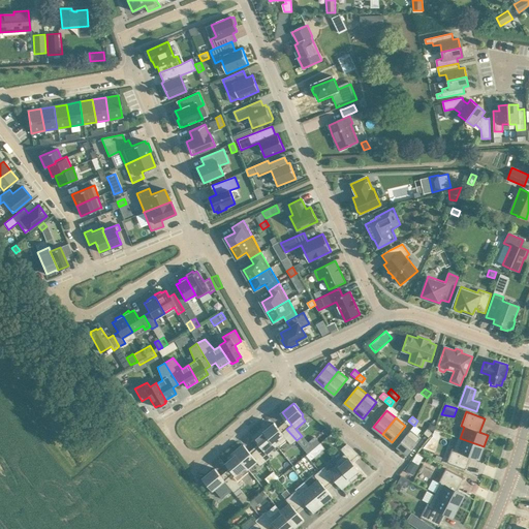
[(274,424),(265,431),(277,445),(279,447),(287,440),(291,445),(297,440),(286,429),(282,432),(274,424)]
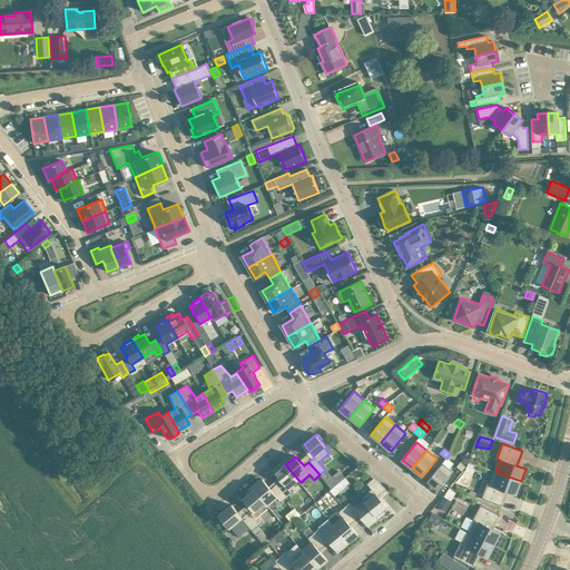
[(298,480),(285,464),(283,462),(273,471),(281,480),(276,484),(284,494),(286,498),(293,493),(288,489),(298,480)]
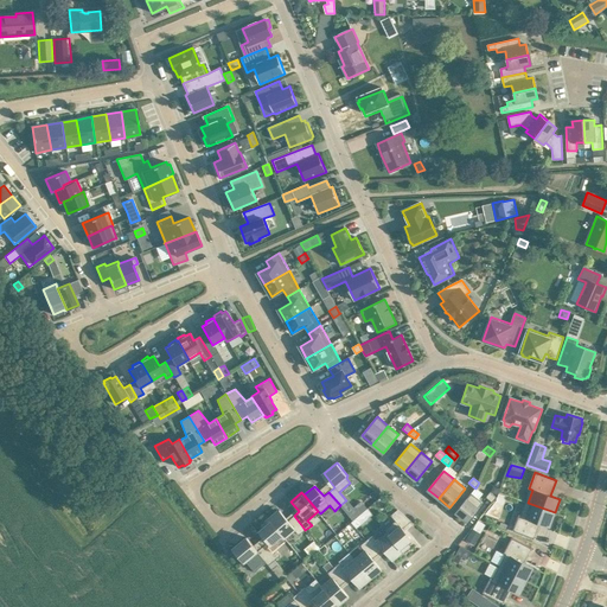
[(486,497),(493,503),(497,498),(491,492),(486,497)]
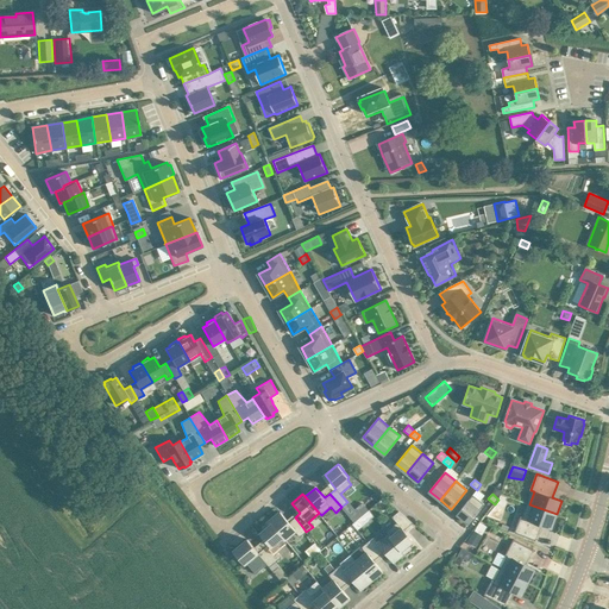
[(472,495),(458,514),(469,523),(484,504),(472,495)]
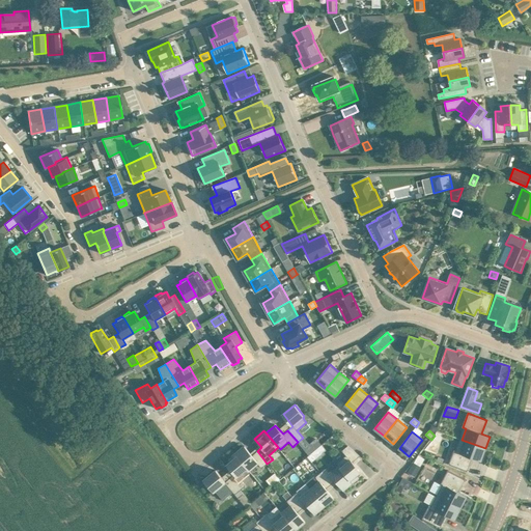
[(434,438),(424,449),(437,453),(444,434),(437,431),(434,438)]
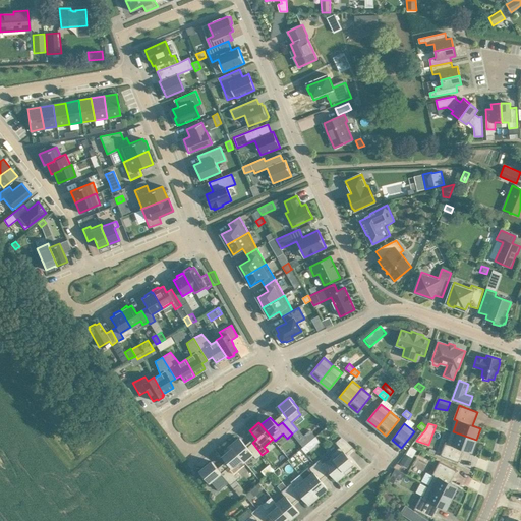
[(319,426),(312,430),(316,436),(322,431),(319,426)]
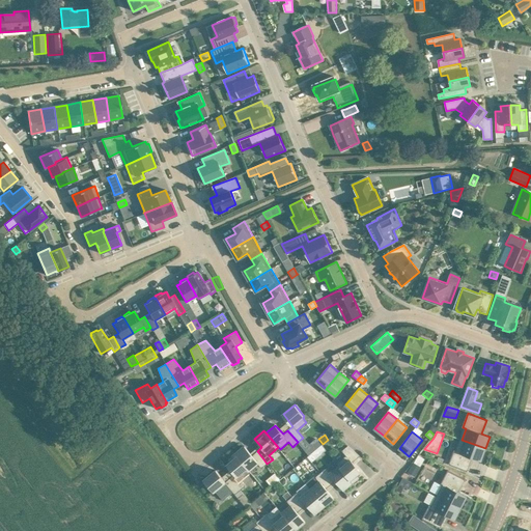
[(485,448),(462,440),(457,451),(453,450),(448,465),(468,471),(472,457),(480,460),(485,448)]
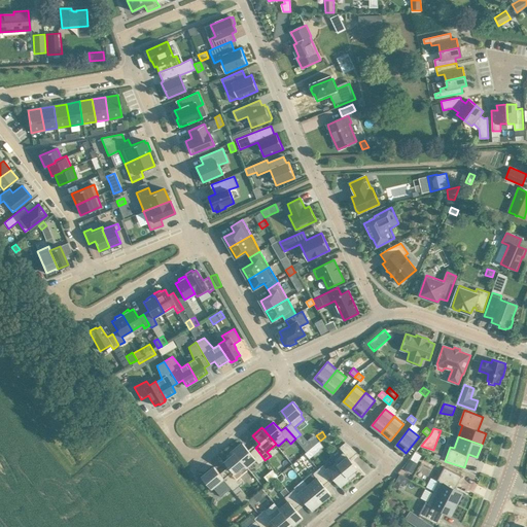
[(324,448),(330,444),(326,437),(320,442),(324,448)]
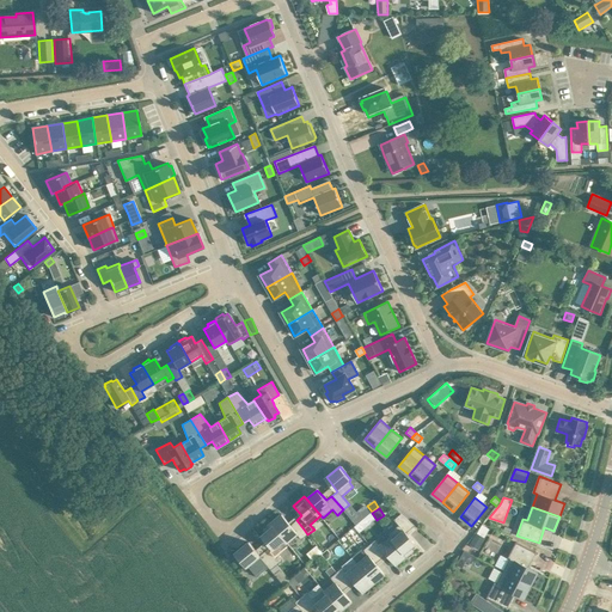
[(305,531),(297,520),(291,525),(282,514),(271,522),(288,543),(298,534),(301,539),(307,534),(305,531)]
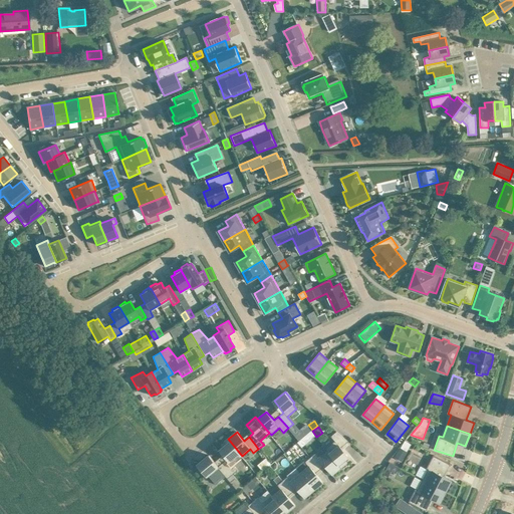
[(334,441),(325,448),(326,450),(341,467),(347,462),(345,459),(348,456),(341,447),(348,441),(337,432),(331,436),(334,441)]
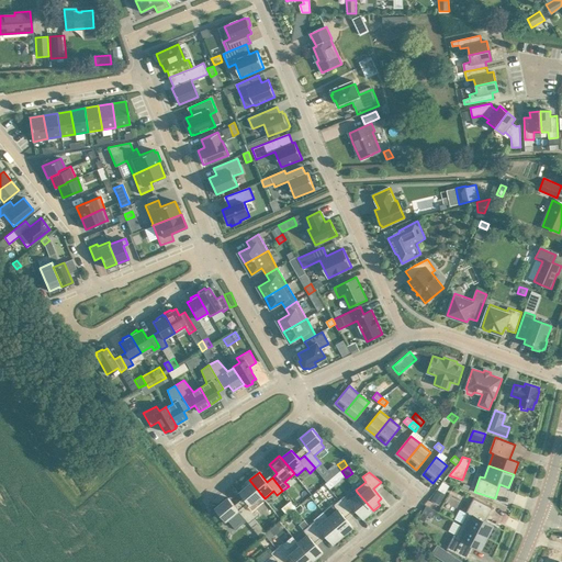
[(265,498),(249,480),(243,485),(245,489),(240,492),(249,502),(244,506),(255,518),(260,514),(256,508),(266,501),(265,498)]
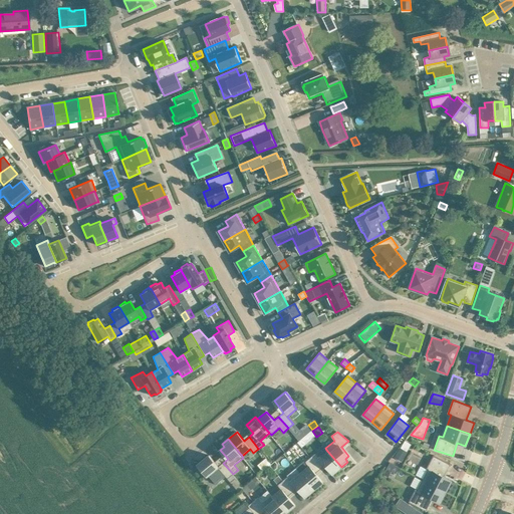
[(297,453),(306,445),(301,440),(292,448),(297,453)]
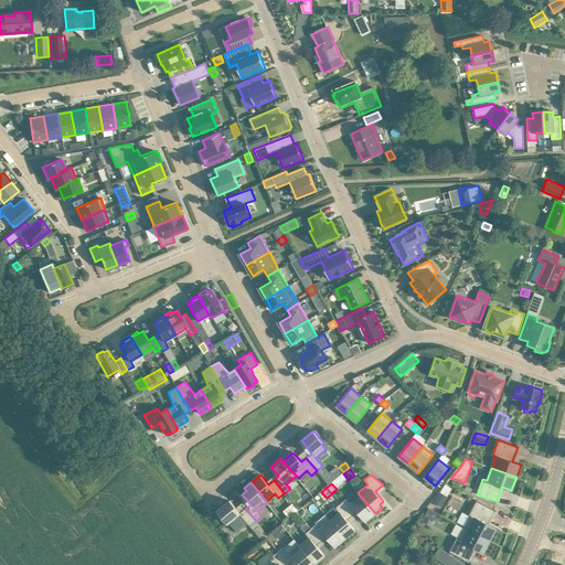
[(452,490),(445,486),(440,493),(434,504),(441,509),(452,490)]
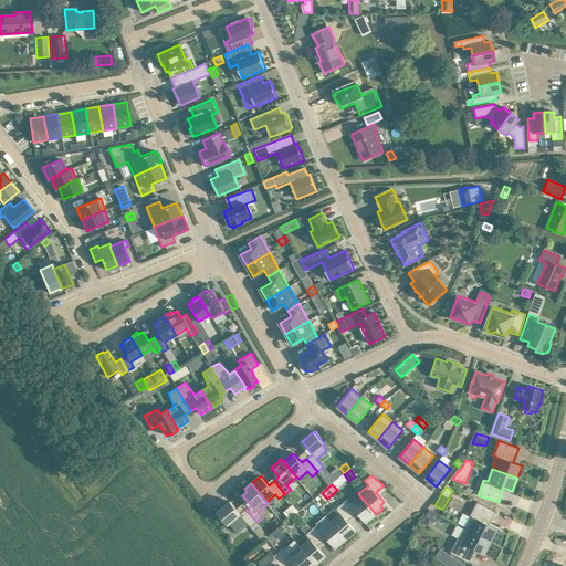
[(347,499),(342,504),(345,507),(353,516),(357,512),(366,522),(374,515),(376,514),(359,495),(358,496),(350,503),(347,499)]
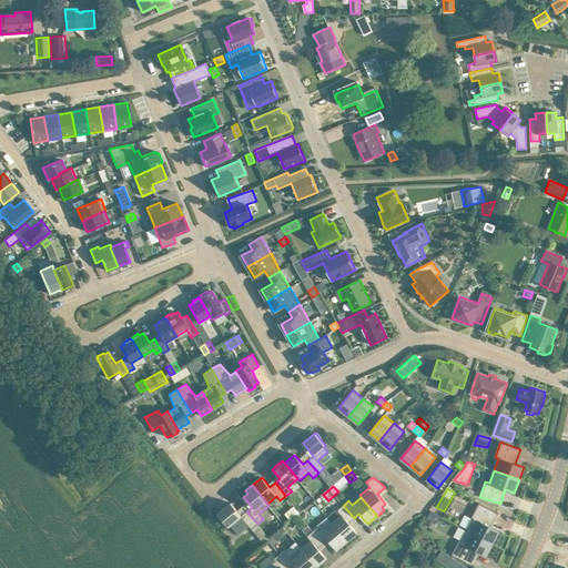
[(231,503),(219,513),(229,525),(231,524),(237,531),(240,534),(250,526),(255,533),(261,528),(257,524),(246,511),(241,515),(237,510),(231,503)]
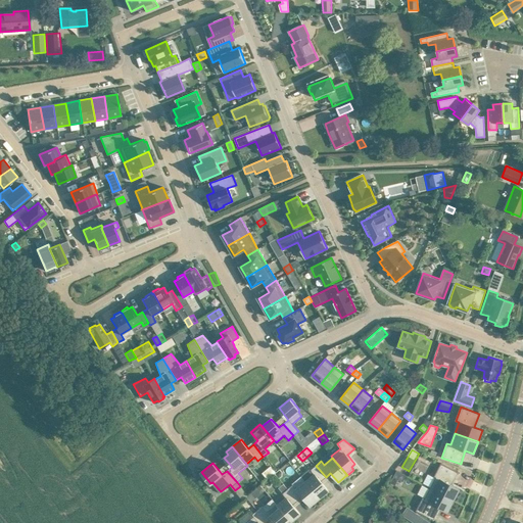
[(437,478),(432,488),(454,501),(460,489),(452,485),(459,472),(440,463),(434,476),(437,478)]
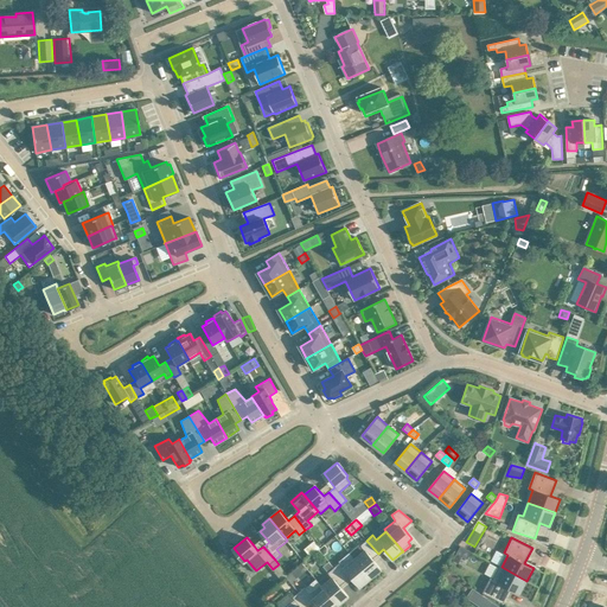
[(353,558),(363,568),(370,579),(382,569),(372,558),(378,554),(370,544),(366,541),(360,545),(364,549),(353,558)]
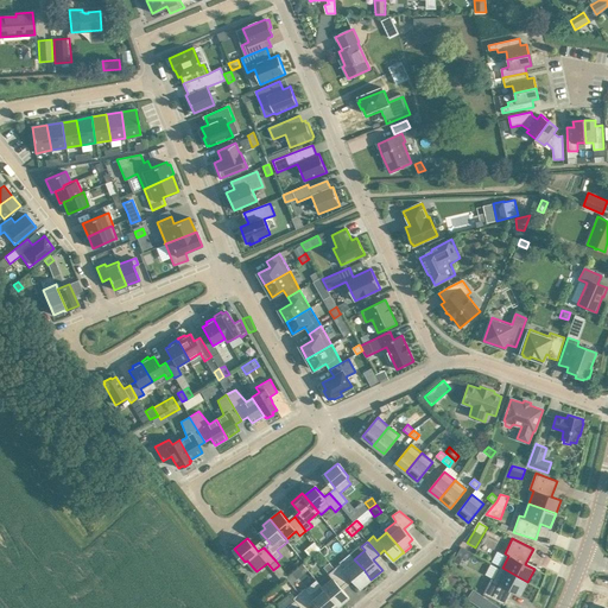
[(553,544),(543,545),(544,562),(555,561),(553,544)]
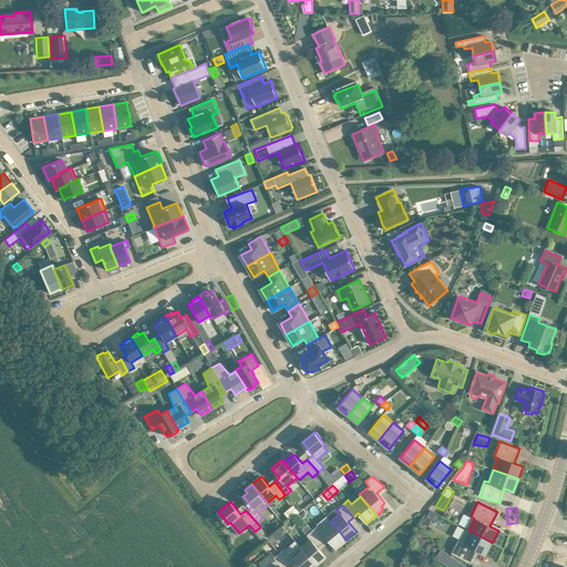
[(292,519),(298,515),(292,509),(288,514),(292,519)]
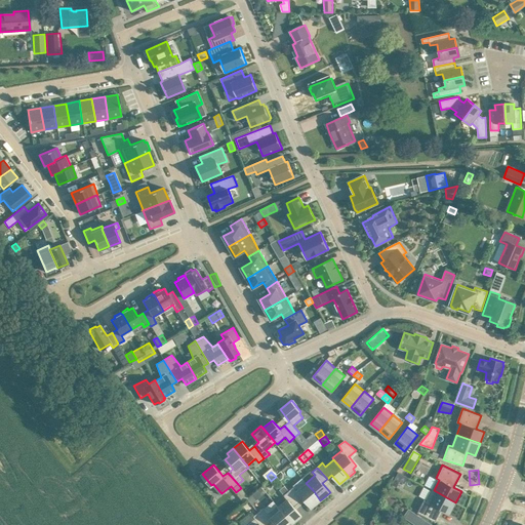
[(409,479),(396,474),(392,486),(398,489),(400,483),(405,484),(409,479)]
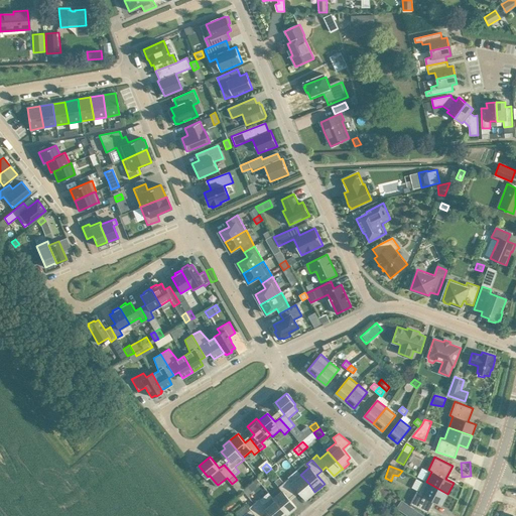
[(289,478),(284,483),(293,494),(298,490),(305,499),(314,492),(308,483),(300,475),(292,482),(289,478)]
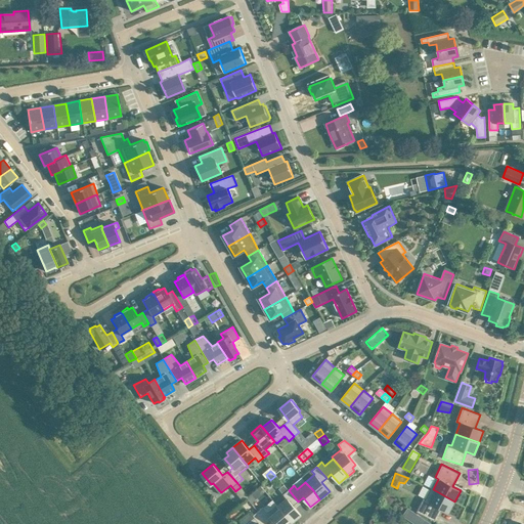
[(282,512),(290,521),(291,523),(301,515),(294,506),(298,501),(289,490),(284,485),(279,488),(284,494),(286,497),(277,505),(276,506),(282,512)]
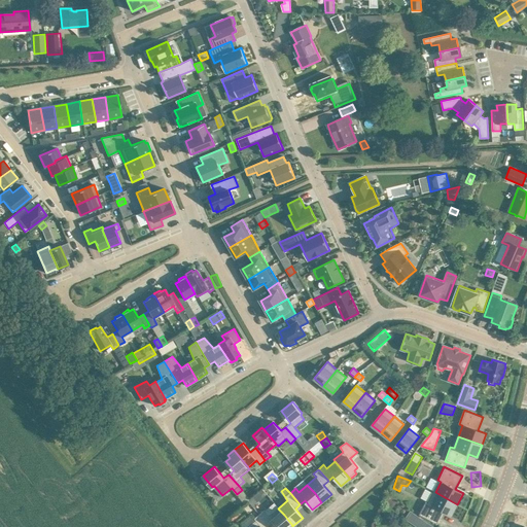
[(451,516),(457,504),(435,492),(429,503),(426,501),(419,515),(436,524),(444,512),(451,516)]
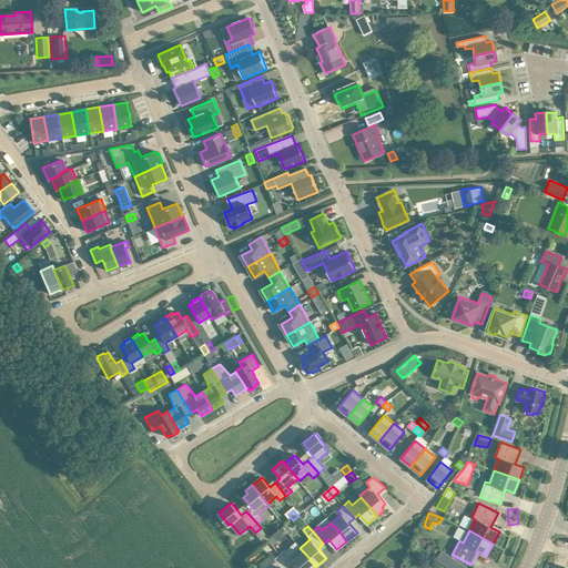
[(270,539),(267,540),(270,541),(273,546),(277,541),(273,536),(270,539)]
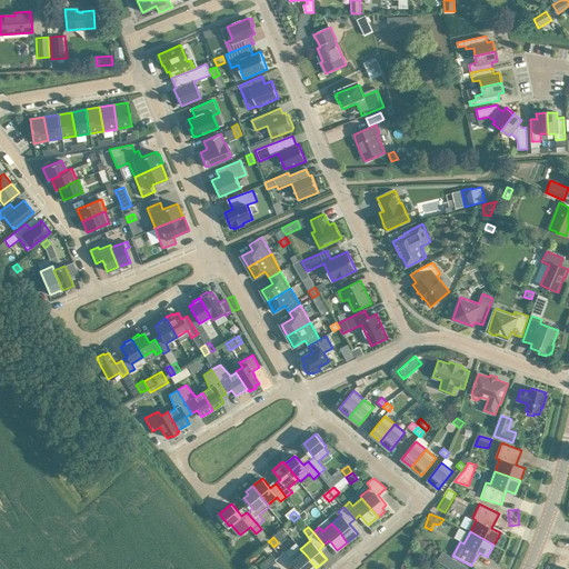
[(286,550),(280,555),(283,559),(291,568),(296,563),(300,568),(309,568),(315,566),(307,556),(300,549),(301,548),(297,542),(287,551),(286,550)]
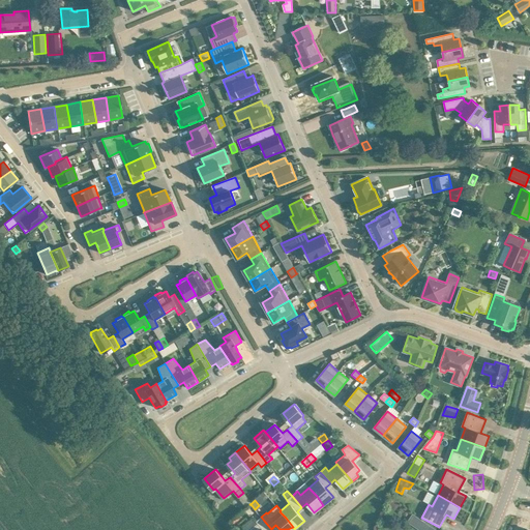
[(437,529),(413,513),(407,522),(419,529),(437,529)]
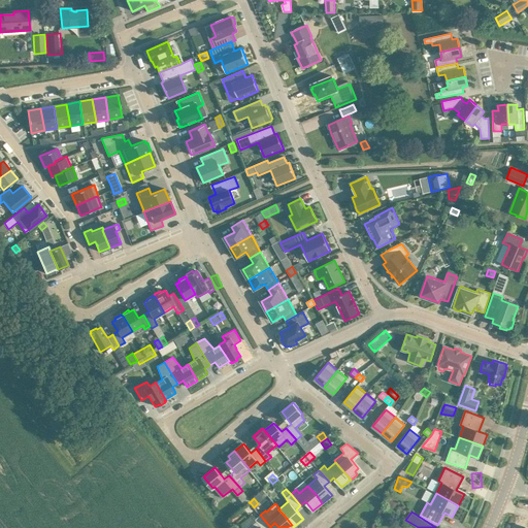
[(268,527),(270,527),(263,519),(260,515),(255,520),(257,522),(249,527),(268,527)]
